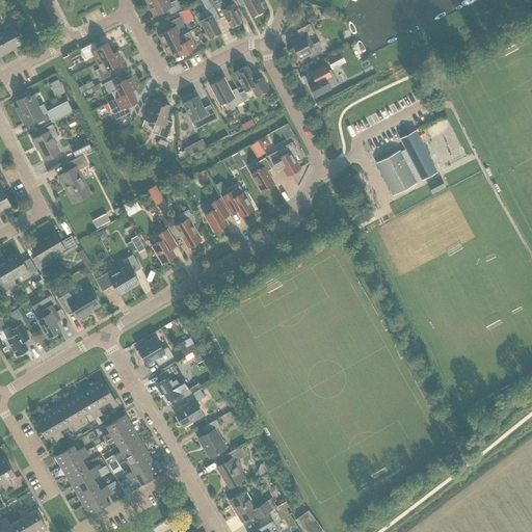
[(176,0),(170,3),(168,0),(159,0),(149,6),(154,17),(167,9),(170,15),(181,9),(176,0)]
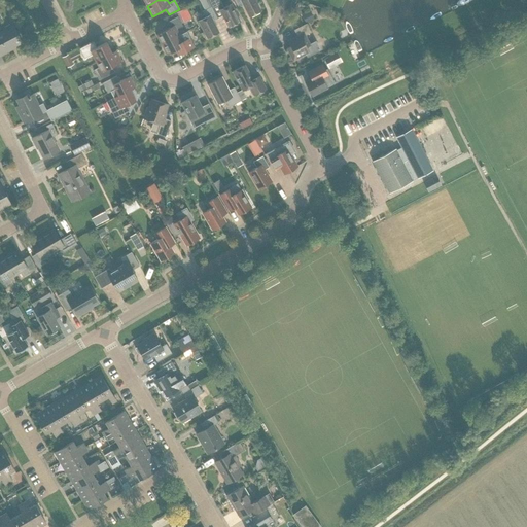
[(217,19),(212,6),(208,0),(198,0),(204,10),(203,11),(206,18),(199,21),(208,38),(218,33),(213,21),(217,19)]
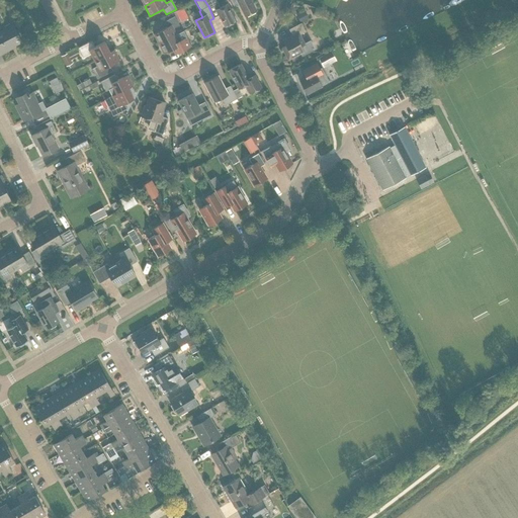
[(227,4),(220,8),(216,0),(204,0),(208,6),(213,18),(219,15),(225,27),(236,21),(227,4)]
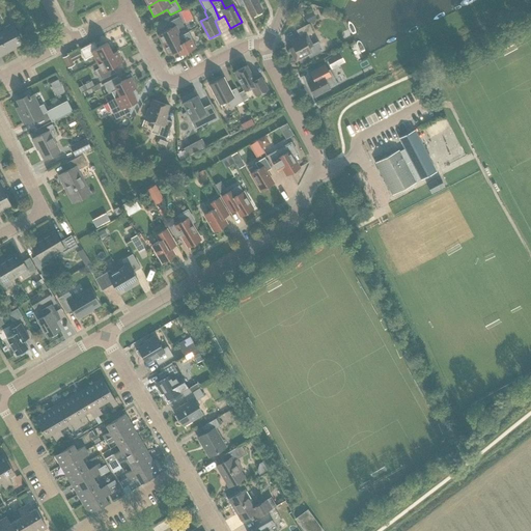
[(246,5),(251,17),(262,11),(256,0),(235,0),(241,8),(246,5)]
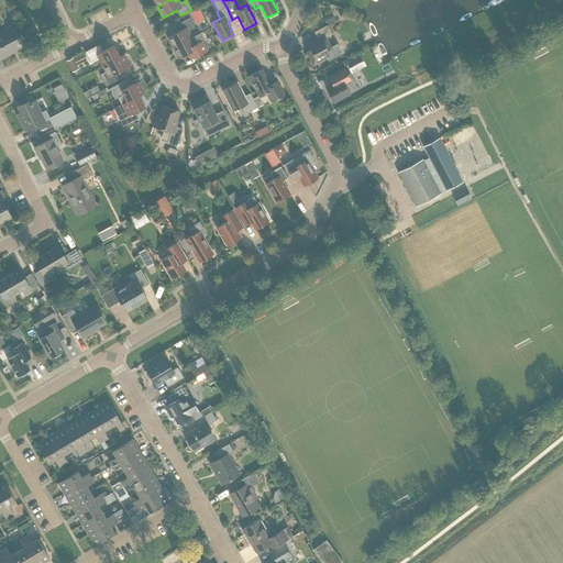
[(196,10),(190,12),(194,19),(202,14),(199,9),(198,9),(196,10)]
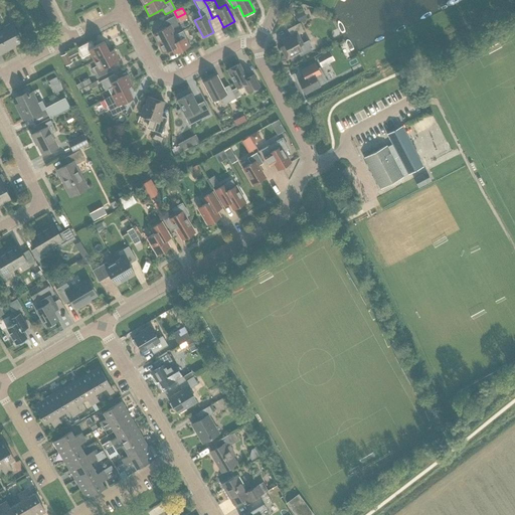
[(300,11),(294,14),(298,22),(304,19),(301,14),(300,11)]
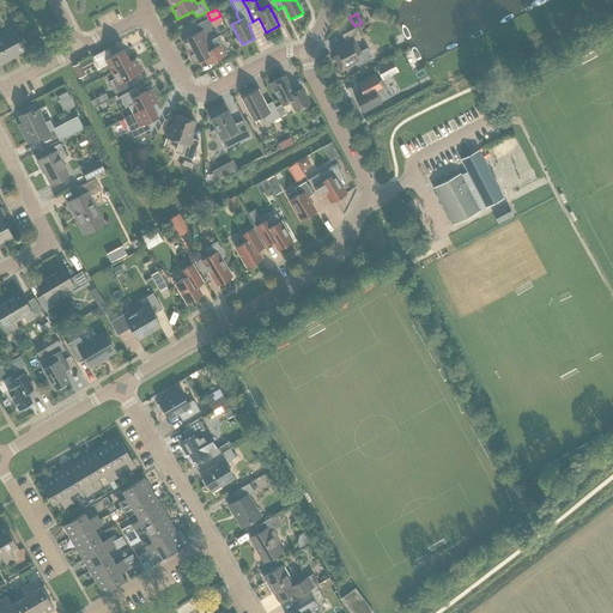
[(198,32),(181,41),(188,53),(208,41),(205,34),(212,30),(207,19),(194,26),(198,32)]
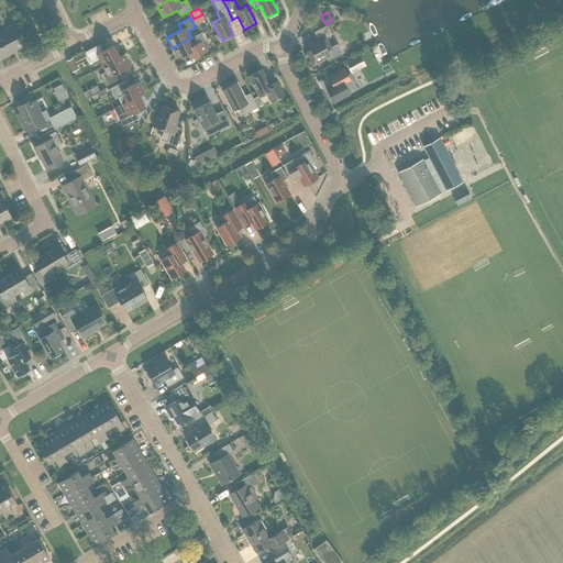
[(341,53),(337,44),(330,47),(326,39),(332,35),(327,25),(313,32),(318,39),(307,44),(310,50),(306,52),(313,65),(327,58),(328,61),(341,53)]
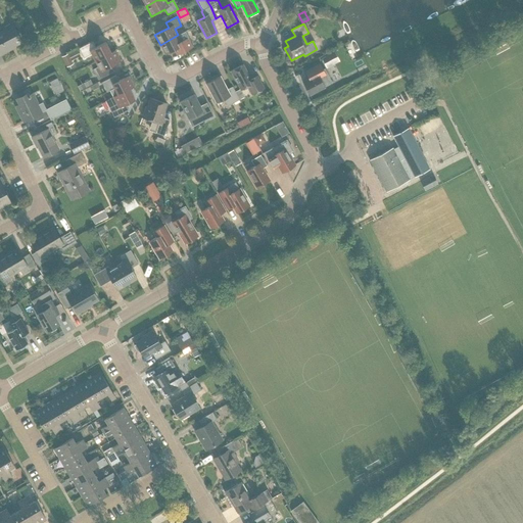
[(0,54),(11,49),(11,47),(21,42),(13,27),(0,33),(0,54)]
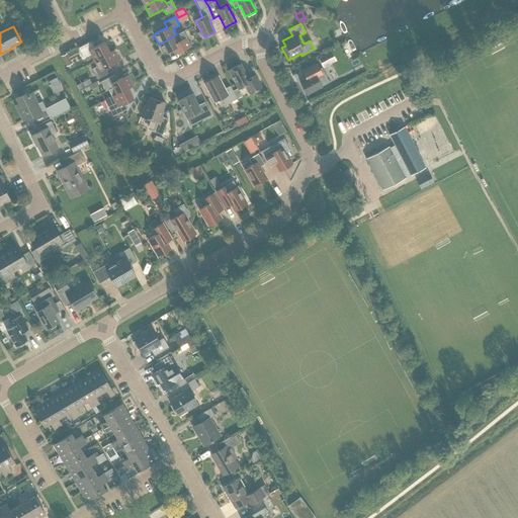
[(186,37),(179,41),(176,34),(159,45),(164,54),(172,50),(174,55),(190,47),(186,37)]
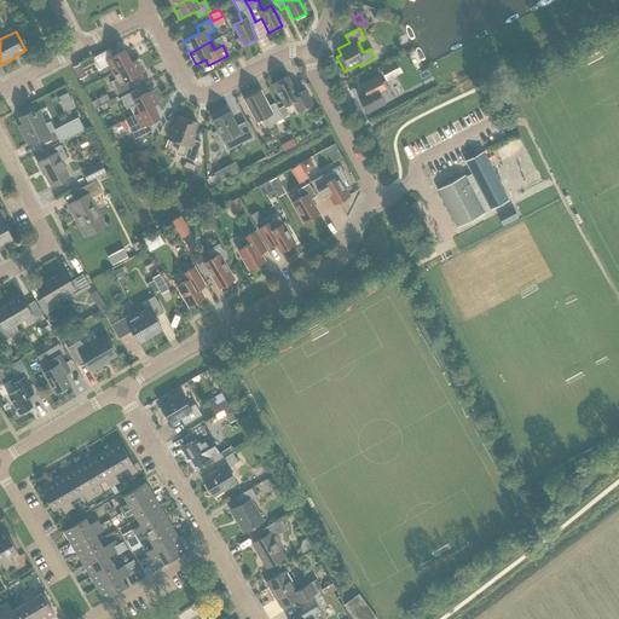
[(108,64),(113,71),(131,62),(125,50),(114,56),(110,48),(93,58),(99,69),(108,64)]
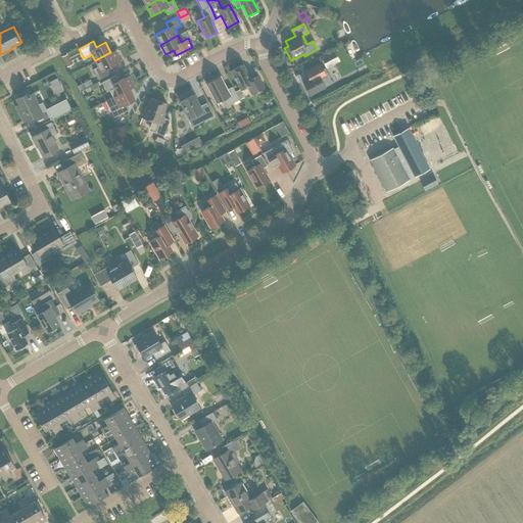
[(115,50),(110,52),(95,60),(98,67),(93,69),(98,80),(113,72),(111,66),(121,61),(115,50)]
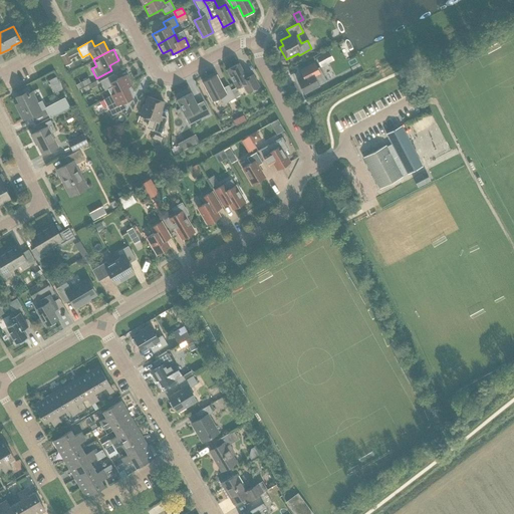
[(328,51),(316,57),(319,64),(332,57),(330,53),(328,51)]
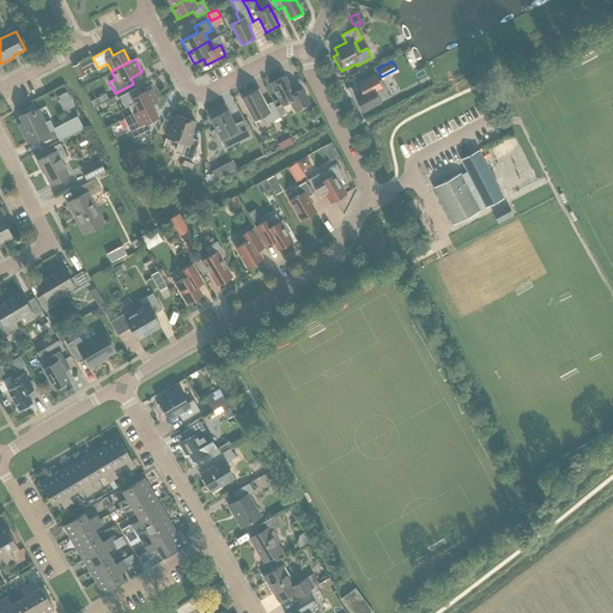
[(79,65),(73,68),(79,79),(85,76),(79,65)]
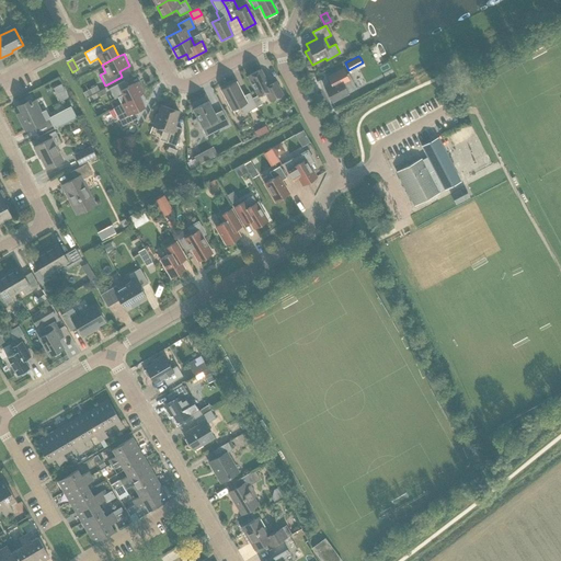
[(265,92),(271,102),(283,95),(276,81),(268,86),(261,69),(247,77),(258,96),(265,92)]
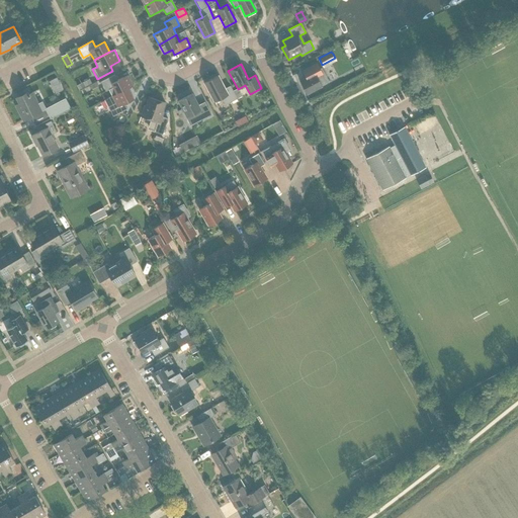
[(321,86),(317,78),(323,75),(317,64),(301,71),(303,72),(304,71),(308,79),(299,82),(306,94),(321,86)]
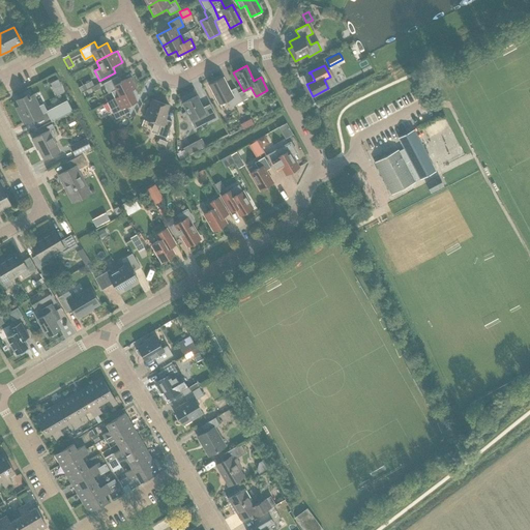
[(104,84),(108,93),(111,92),(115,98),(115,99),(131,90),(136,88),(129,78),(120,82),(117,77),(104,84)]
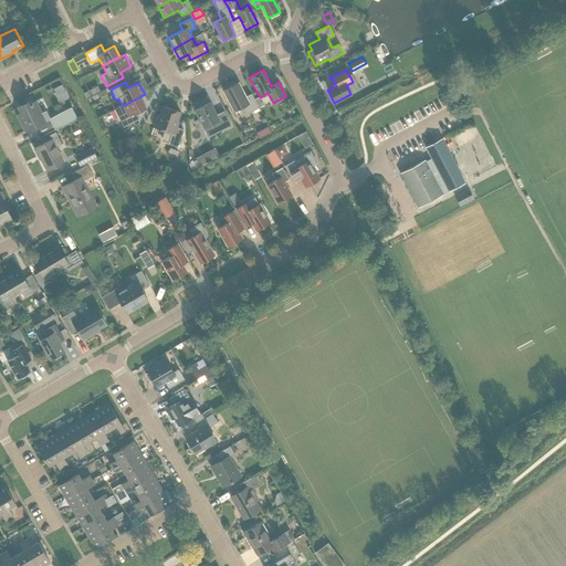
[(241,107),(245,115),(259,108),(251,94),(245,97),(238,83),(222,91),(233,112),(241,107)]
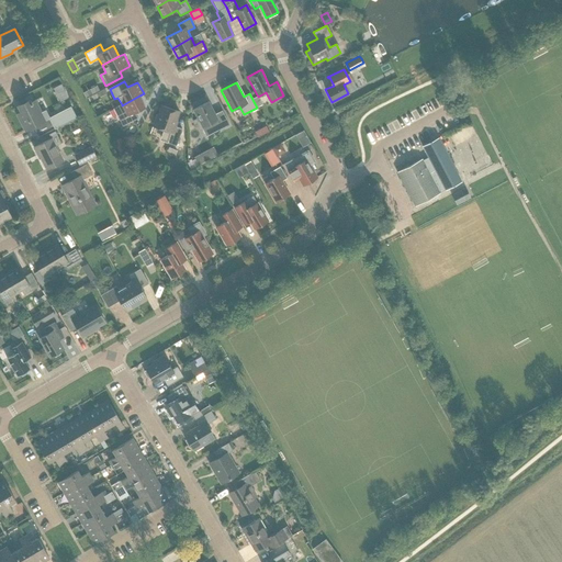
[(58,86),(53,88),(57,94),(65,90),(64,89),(60,83),(59,85),(58,86)]
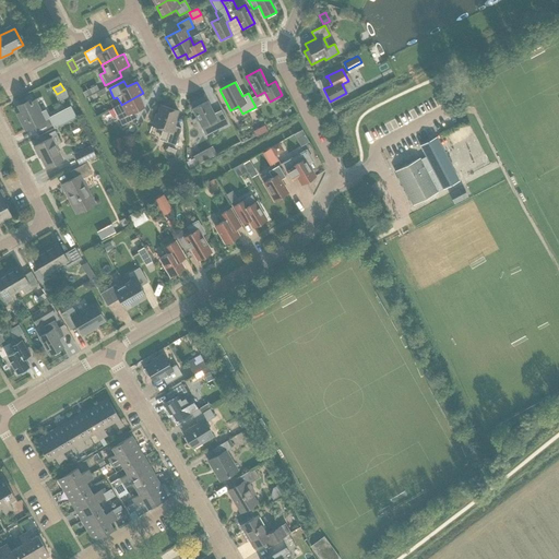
[(113,108),(116,115),(121,126),(137,118),(133,111),(144,107),(139,95),(121,105),(121,104),(113,108)]
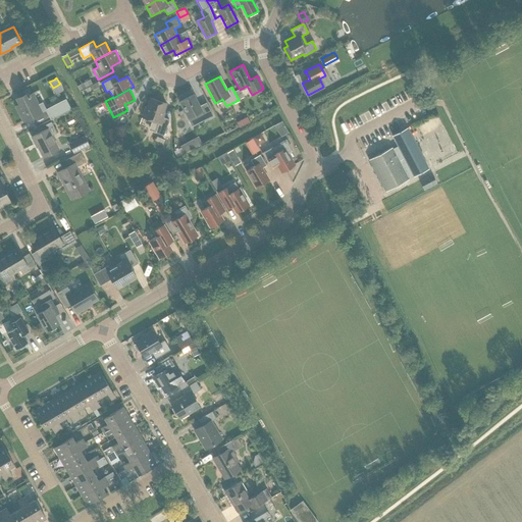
[(19,105),(15,107),(23,121),(31,118),(34,124),(49,117),(50,120),(71,109),(66,99),(46,110),(42,103),(38,106),(32,94),(29,96),(27,93),(16,99),(19,105)]
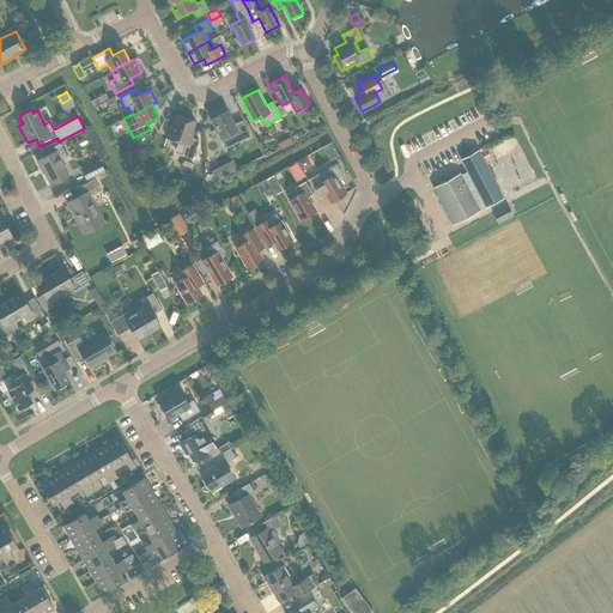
[(232,133),(237,143),(250,135),(242,121),(235,125),(228,111),(211,120),(220,139),(232,133)]
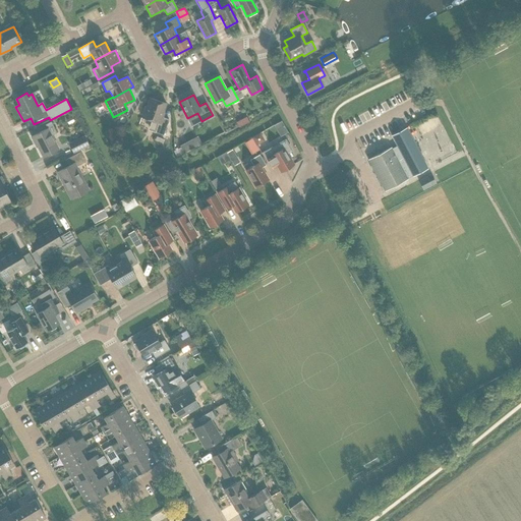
[(151,130),(163,135),(169,120),(161,117),(166,104),(150,98),(147,107),(146,106),(141,117),(154,121),(151,130)]
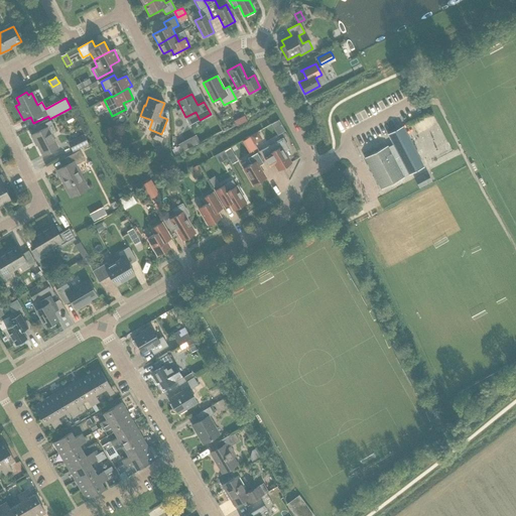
[(243,114),(239,116),(242,123),(247,121),(247,120),(245,117),(243,114)]
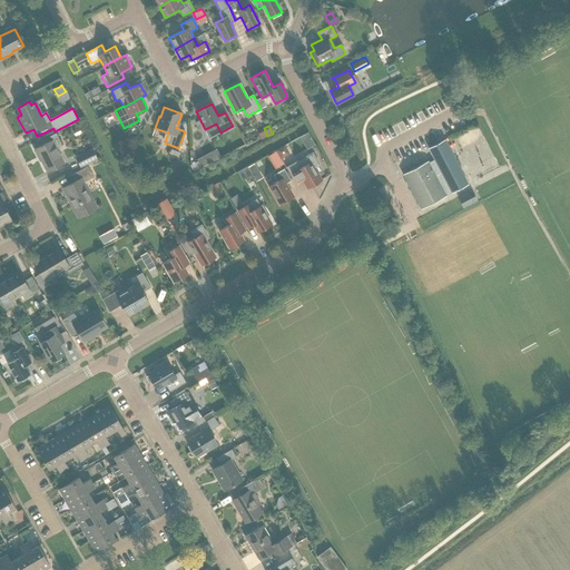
[(301,134),(307,145),(315,140),(308,129),(301,134)]
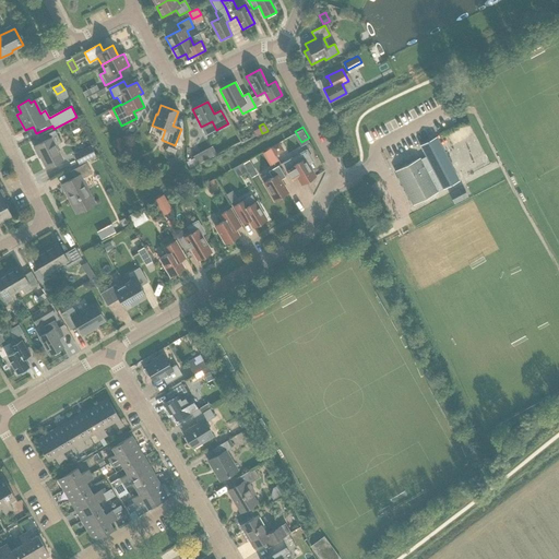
[(39,154),(47,168),(62,161),(55,145),(61,143),(55,131),(48,134),(50,138),(34,146),(37,154),(39,154)]
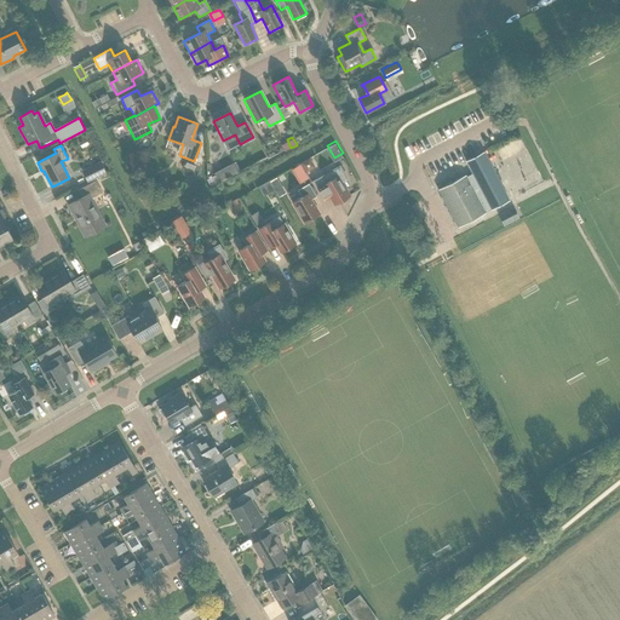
[(509,201),(483,153),(466,161),(472,174),(466,177),(465,176),(437,190),(458,228),(484,213),(491,210),(492,210),(509,201)]
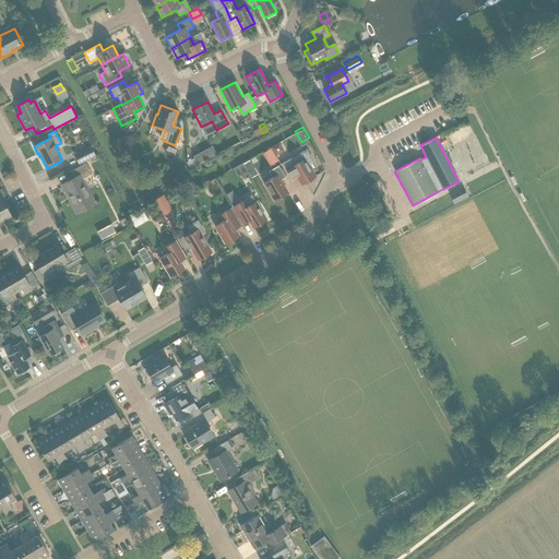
[(270,147),(274,156),(284,151),(278,142),(270,147)]
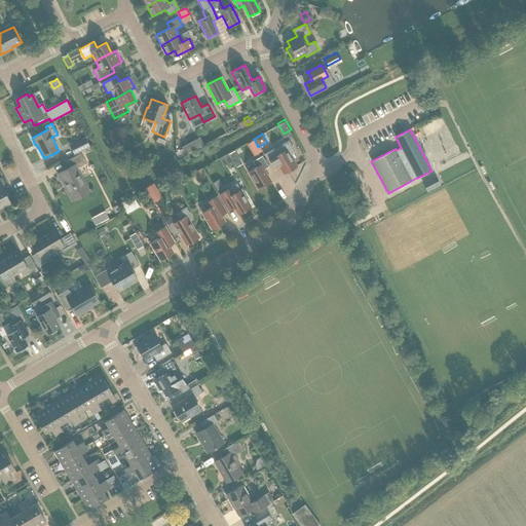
[(117,141),(115,135),(109,137),(111,143),(117,141)]
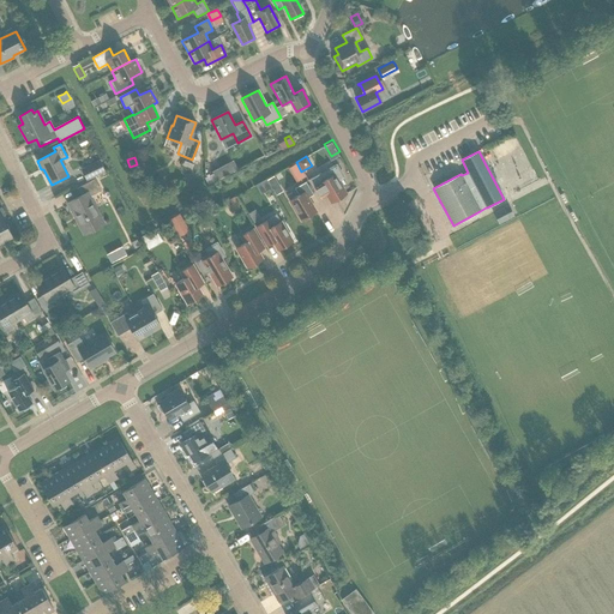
[(104,172),(98,160),(80,169),(86,180),(104,172)]
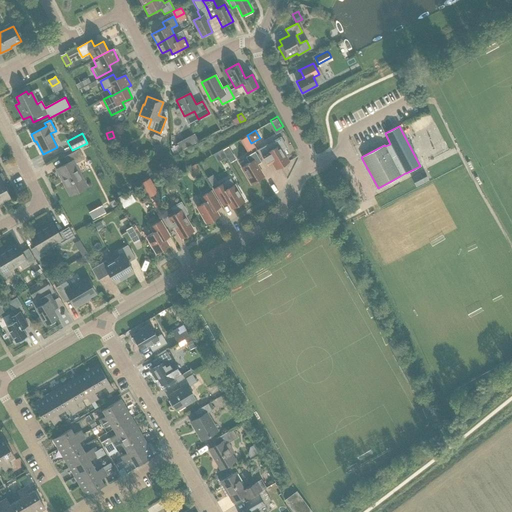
[(179,142),(177,143),(181,150),(189,146),(185,139),(181,141),(179,142)]
